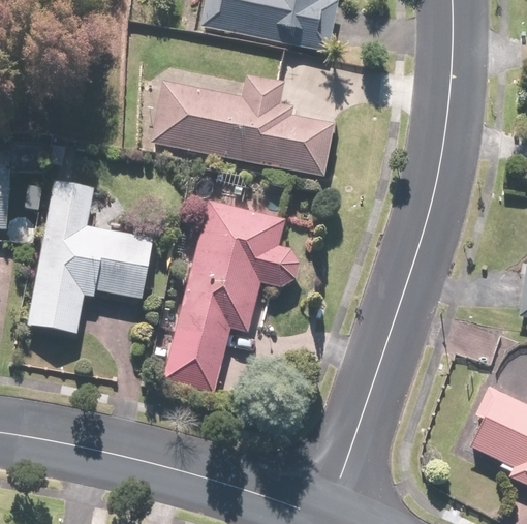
[(200,0),(197,27),(332,49),(340,0),(200,0)]
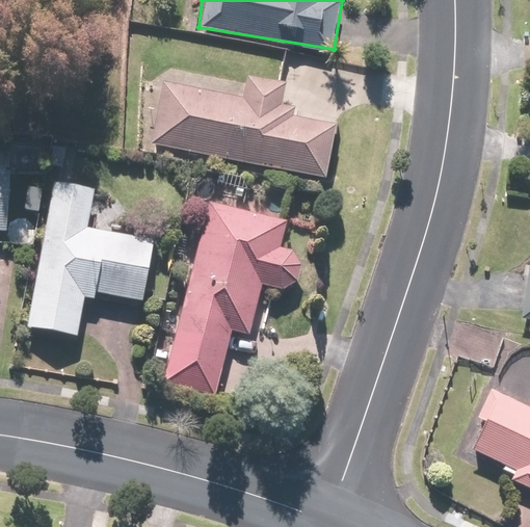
[(242,94),(163,81),(153,147),(326,176),(336,123),(293,115),(294,107),(284,105),(288,81),(245,74),(242,94)]
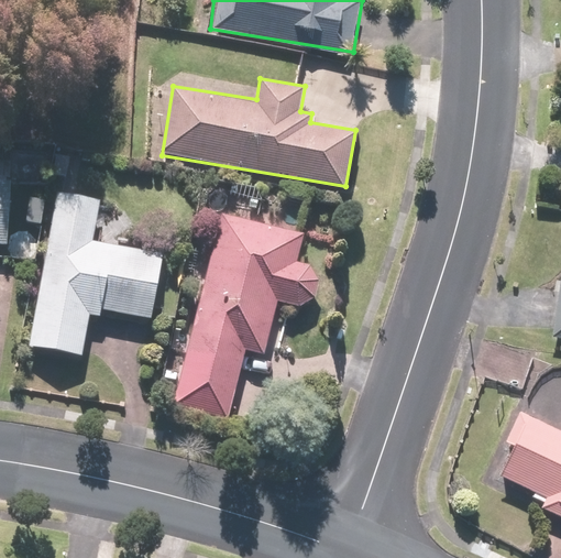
[(0,242),(9,243),(13,171),(0,168),(0,242)]
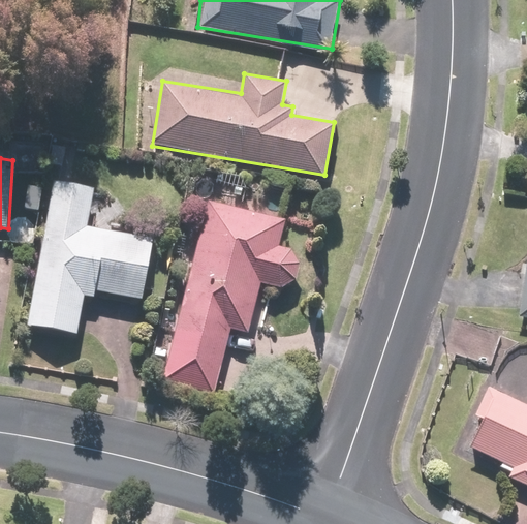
[(94,186),(55,178),(27,325),(76,334),(84,295),(92,296),(93,289),(141,299),(152,240),(87,227),(94,186)]
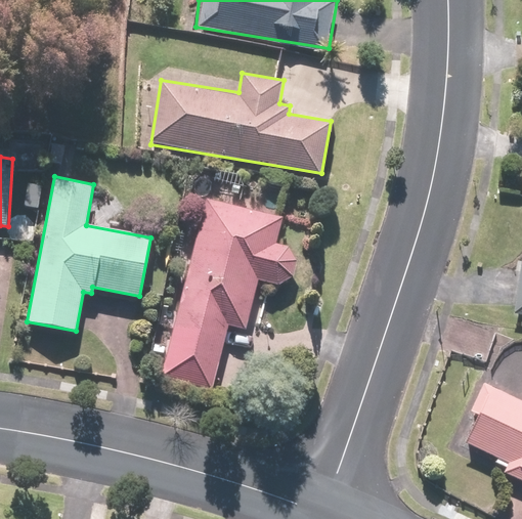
[(280,216),(204,198),(160,374),(212,387),(227,326),(243,330),(255,280),(275,287),(293,275),(298,260),(290,247),(274,245),(280,216)]
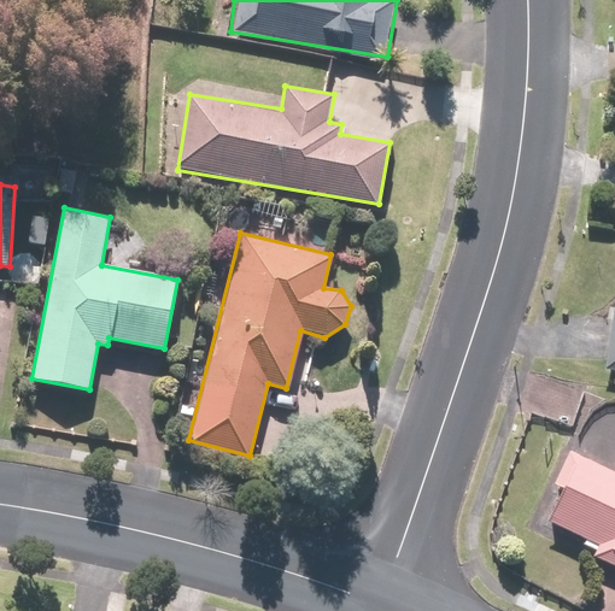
[(614,469),(569,447),(552,481),(562,486),(546,517),(602,544),(595,558),(614,568),(614,469)]
